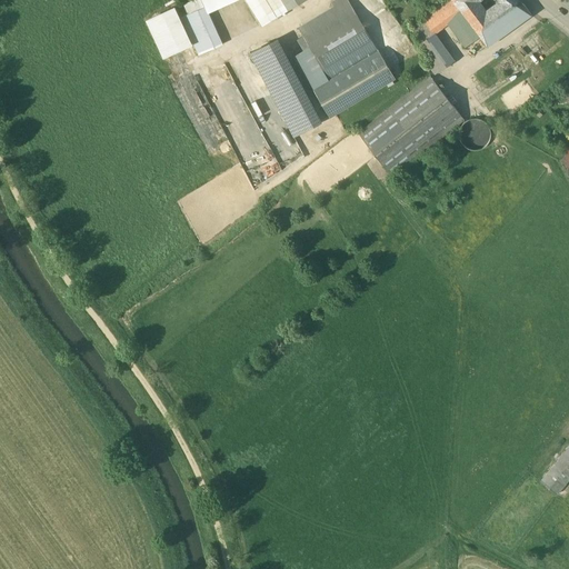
[(199,55),(222,43),(208,15),(200,0),(191,0),(162,13),(162,15),(180,50),(193,45),(199,55)]
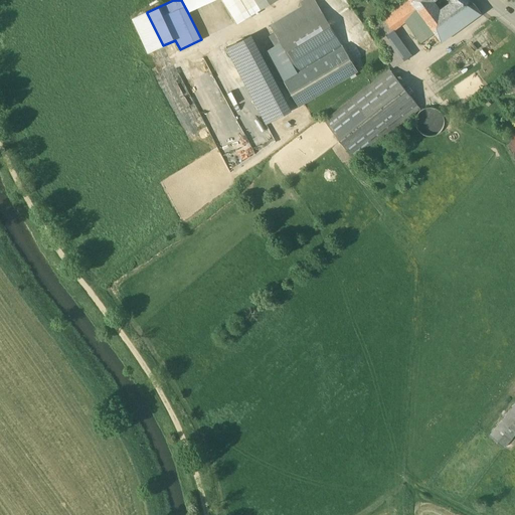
[(181,0),(188,13),(213,0),(181,0)]
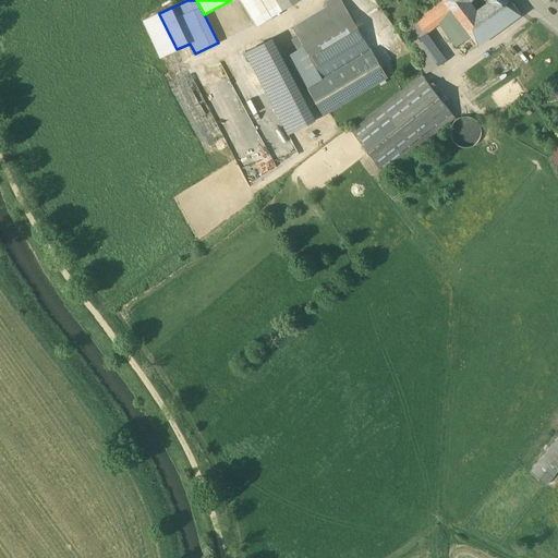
[(281,10),(276,0),(240,0),(255,25),(281,10)]
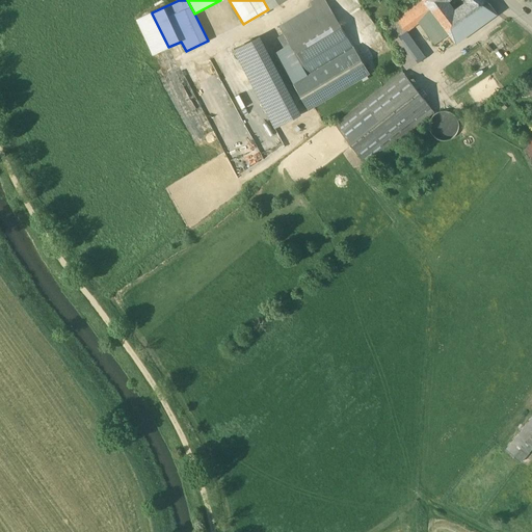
[(264,0),(269,8),(284,0),(264,0)]
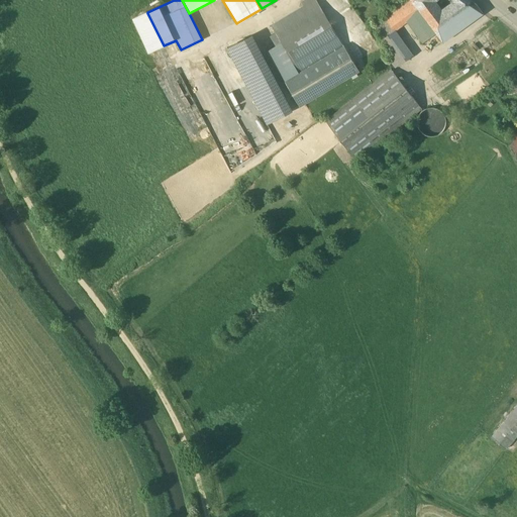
[(301,106),(359,71),(348,53),(325,13),(316,0),(314,0),(304,7),(273,25),(283,42),(268,50),(301,106)]
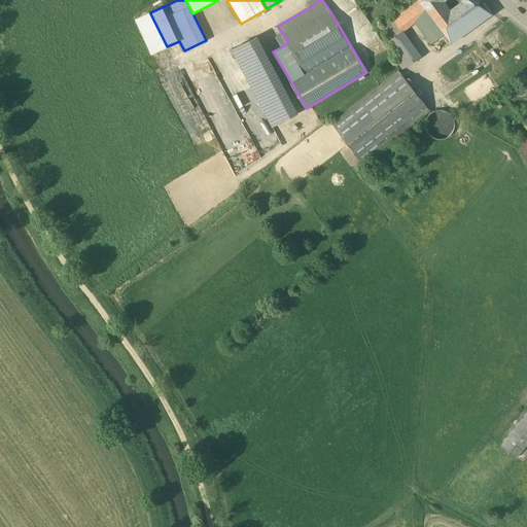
[(417,0),(415,0),(411,3),(422,18),(428,27),(435,23),(417,0)]
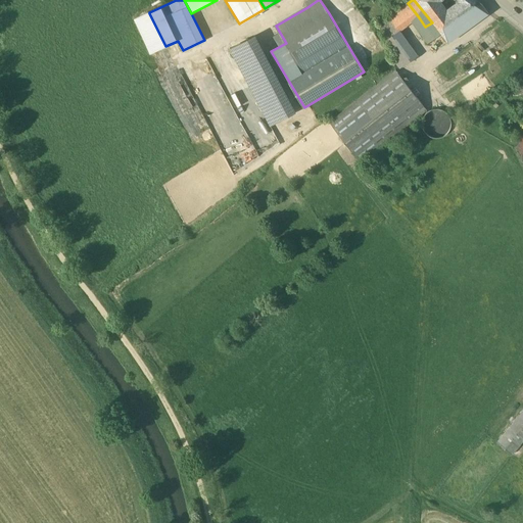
[(414,0),(432,22),(445,13),(436,2),(434,0),(414,0)]
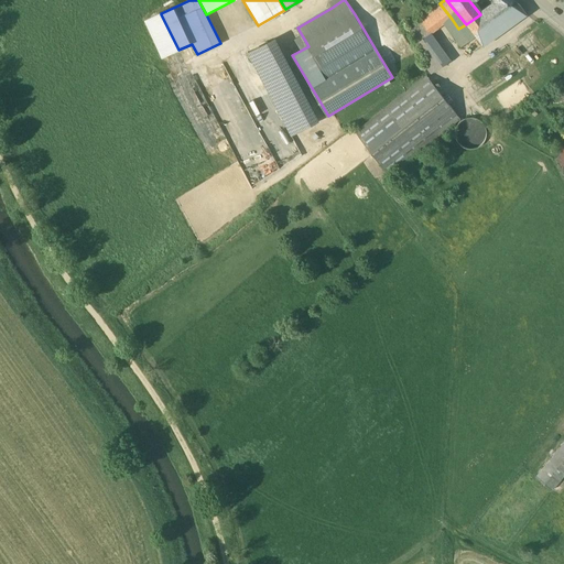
[(500,0),(496,3),(480,14),(466,24),(475,36),(499,19),(512,10),(520,4),(513,0),(500,0)]
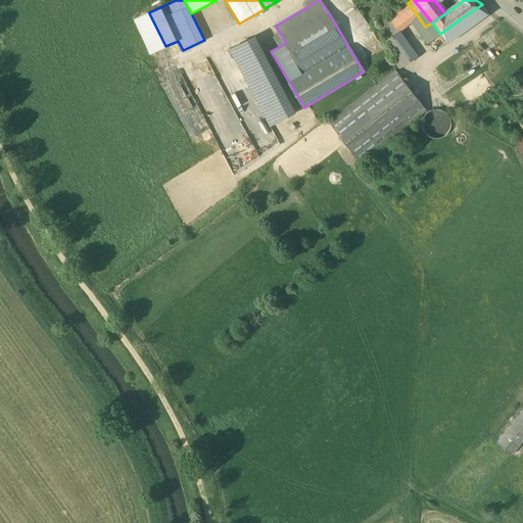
[(419,17),(408,3),(390,16),(393,19),(400,31),(419,17)]
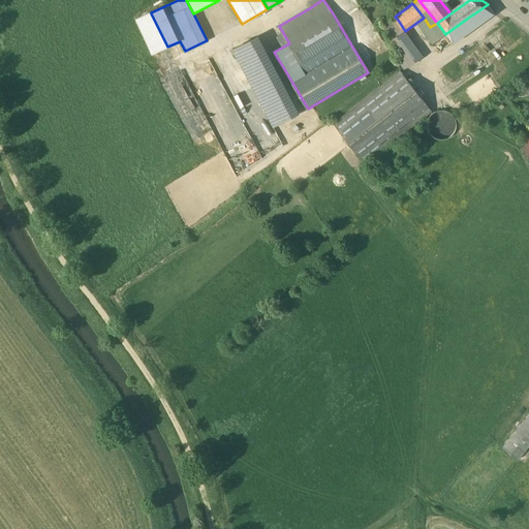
[(480,9),(468,18),(475,28),(487,19),(480,9)]
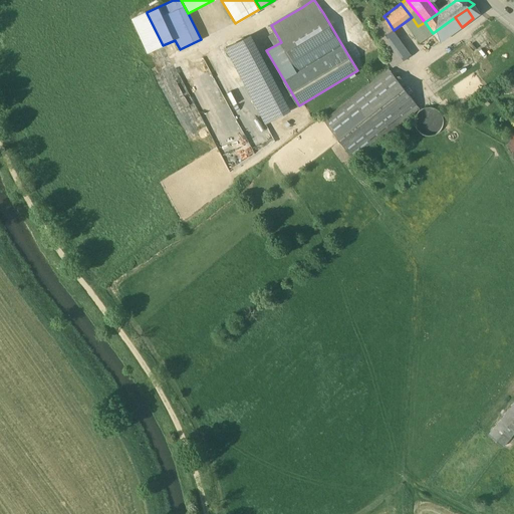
[(145,54),(163,45),(147,13),(129,21),(145,54)]
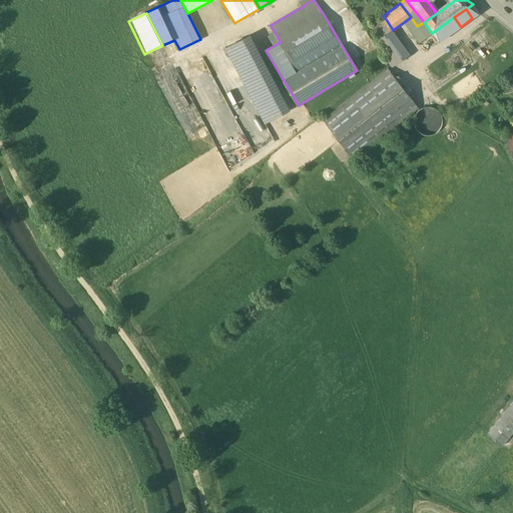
[(454,17),(432,33),(439,41),(461,27),(454,17)]
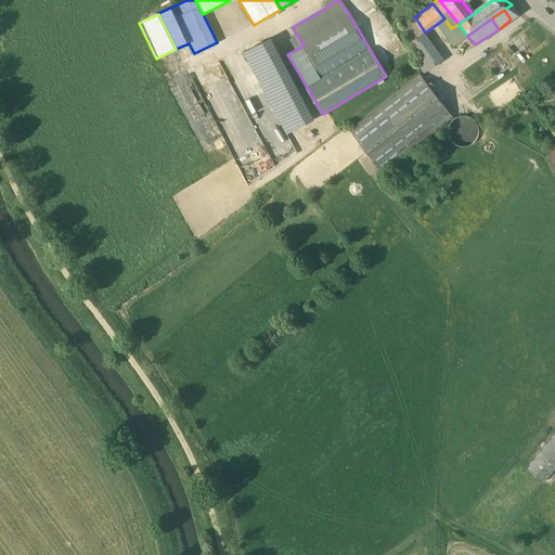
[(412,41),(425,33),(417,21),(404,29),(412,41)]
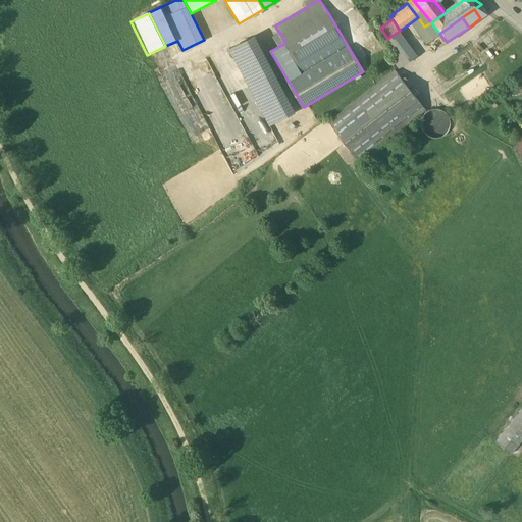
[(439,34),(431,22),(424,27),(433,38),(439,34)]
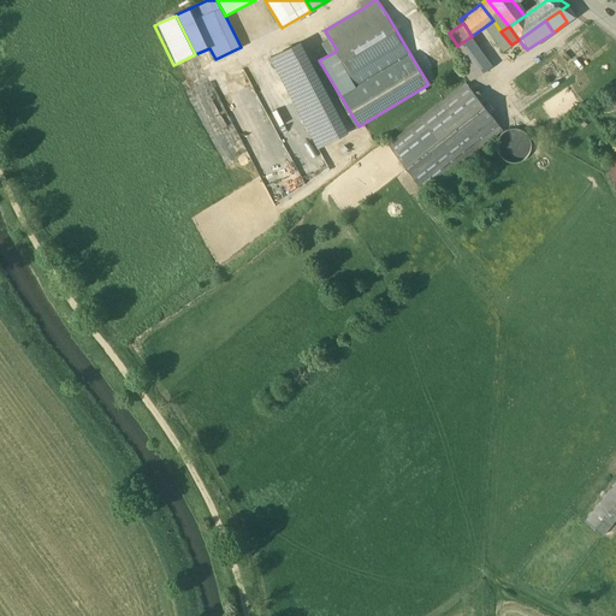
[(493,66),(472,36),(457,46),(456,48),(475,78),(493,66)]
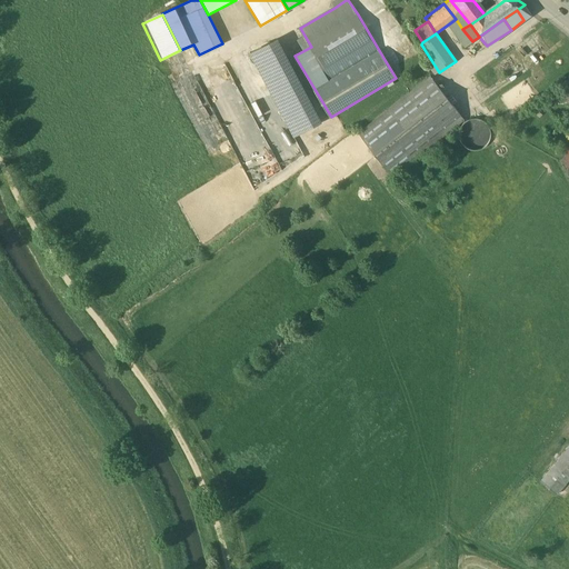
[(293,137),(322,121),(279,39),(250,53),(293,137)]
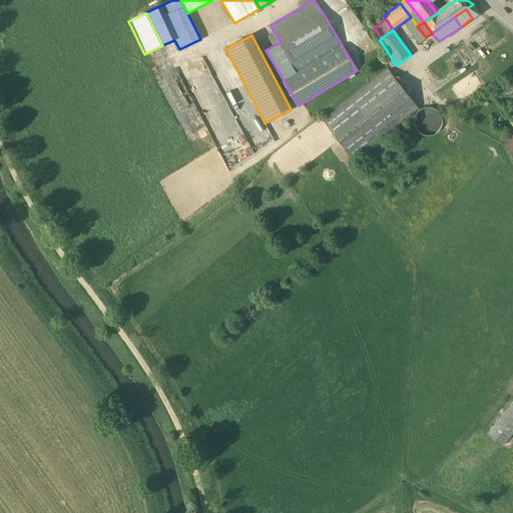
[(388,69),(323,120),(353,158),(419,107),(388,69)]
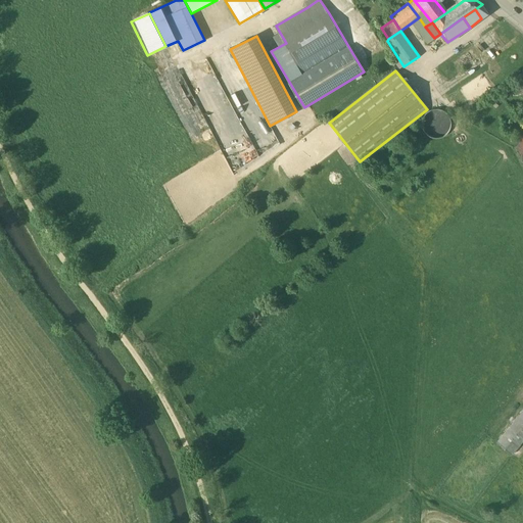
[(522,410),(495,443),(510,456),(522,439),(522,410)]
